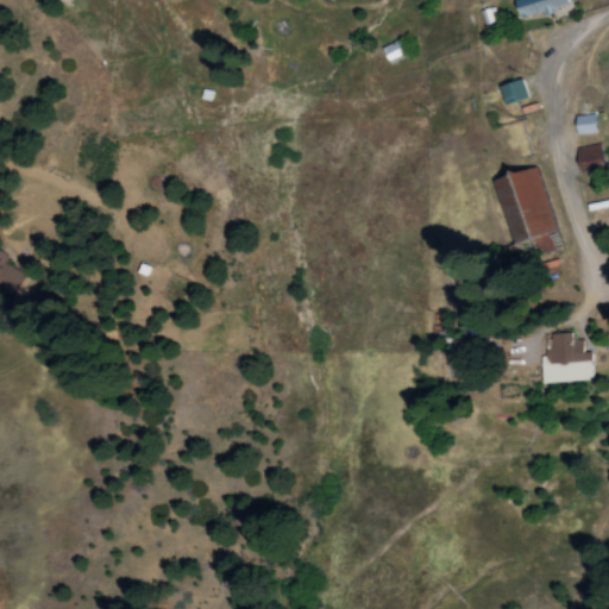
[(567,5),(565,0),(512,0),(519,20),(567,5)]
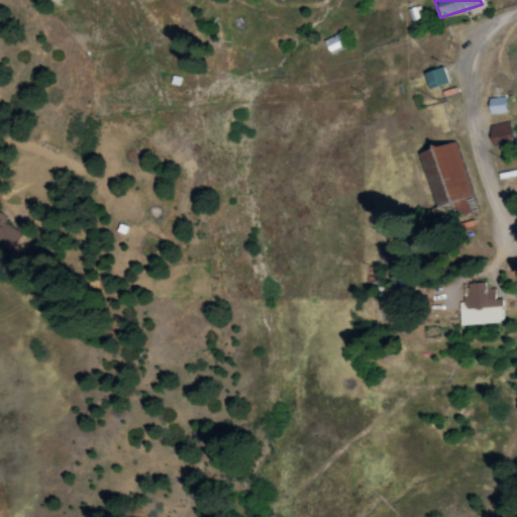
[(327,54),(342,48),(338,34),(323,39),(327,54)]
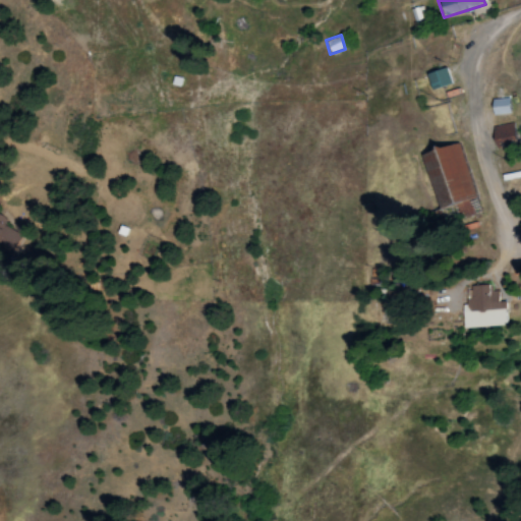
[(450,84),(446,67),(425,72),(429,89),(450,84)]
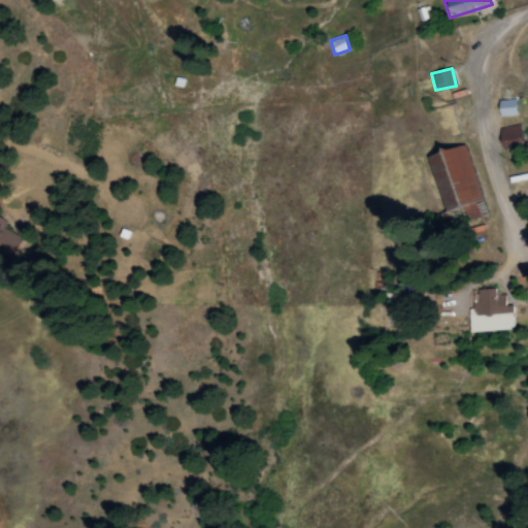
[(517,114),(515,99),(497,101),(498,117),(517,114)]
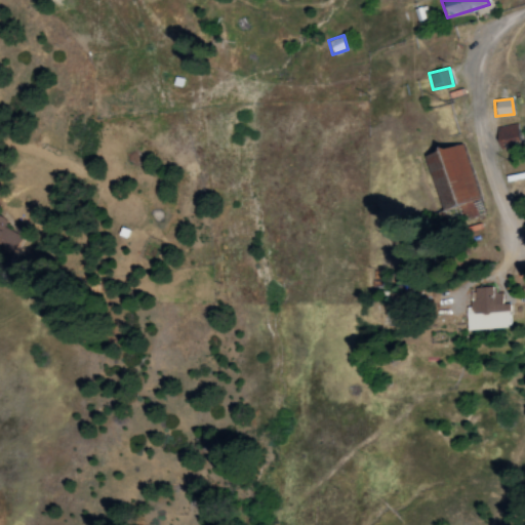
[(498,147),(519,143),(515,124),(494,128),(498,147)]
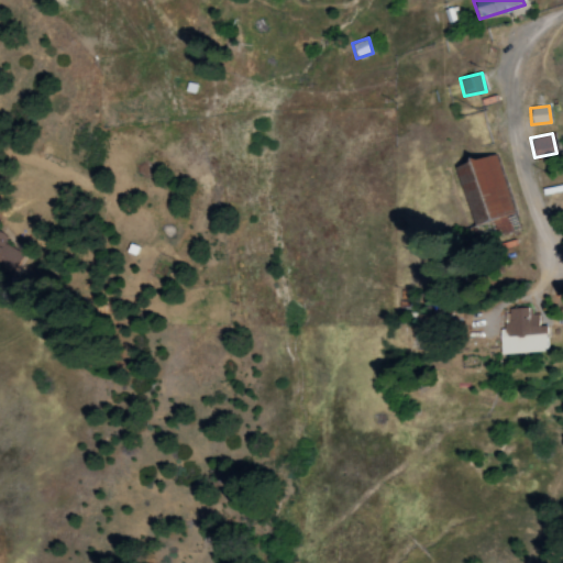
[(454,165),(472,227),(496,220),(500,235),(511,233),(506,214),(512,212),(495,153),(454,165)]
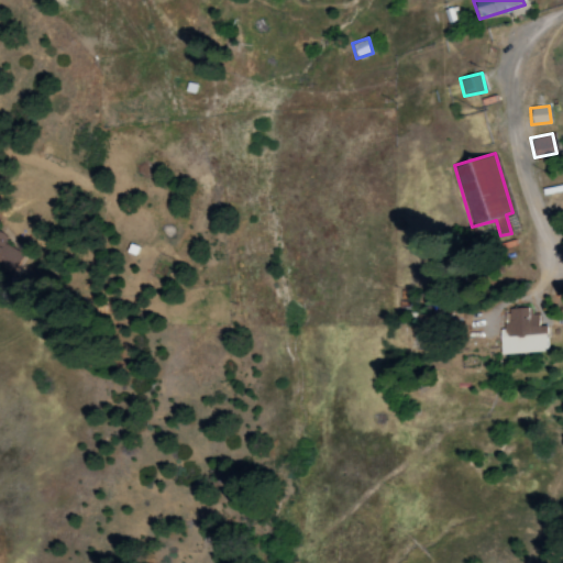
[(0,265),(13,271),(21,254),(0,244),(0,243),(4,234),(0,232),(0,265)]
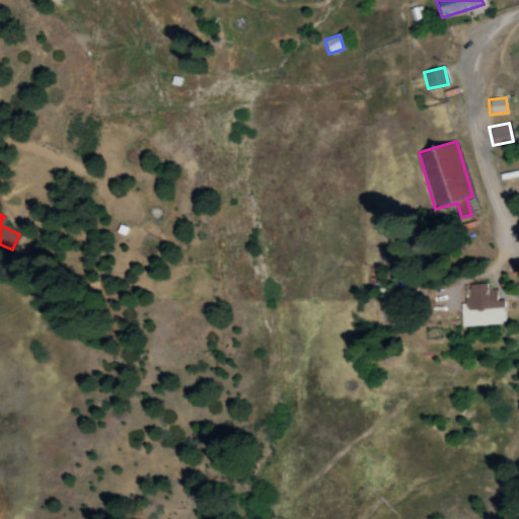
[(149,257),(154,246),(141,241),(137,253),(149,257)]
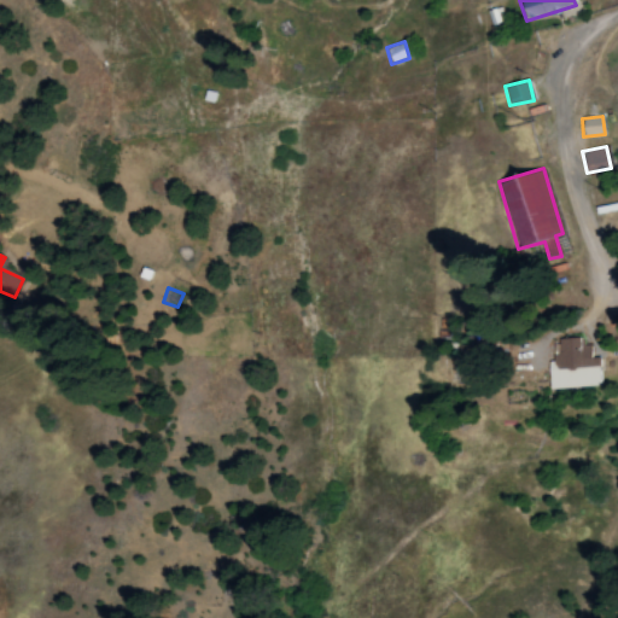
[(548,390),(601,386),(599,359),(590,359),(589,347),(578,347),(578,339),(552,342),(553,362),(547,362),(548,390)]
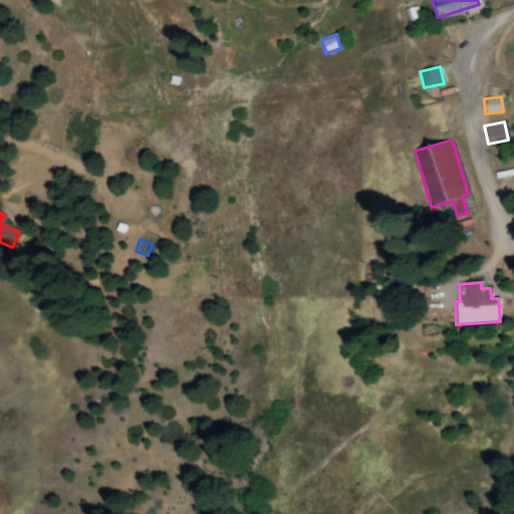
All buildings are outlined.
